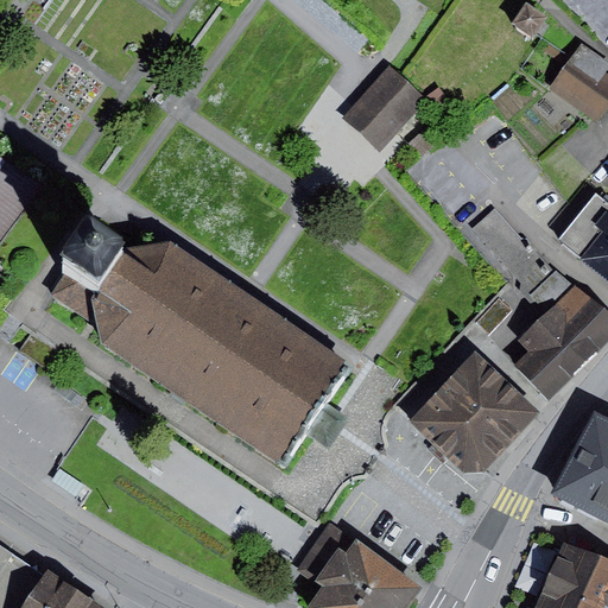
[(607,5),(600,0),(568,0),(563,8),(607,40),(607,5)]
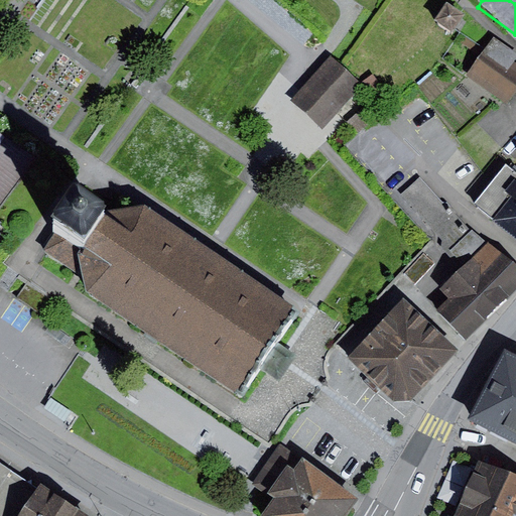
[(466,15),(446,2),(434,20),(453,33),(466,15)]
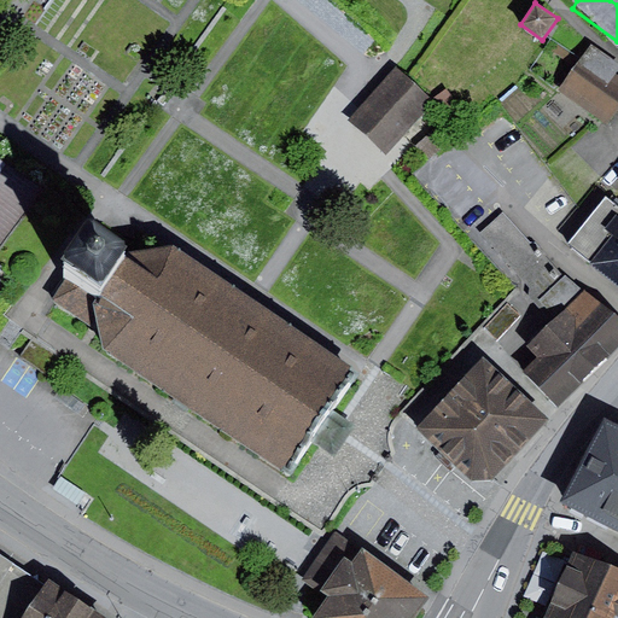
[(617,64),(592,46),(579,64),(617,91),(617,75),(616,74),(617,70),(617,64)]
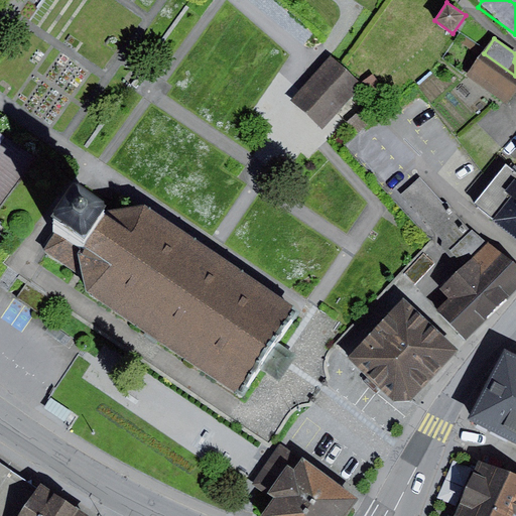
[(515,76),(484,53),(469,76),(509,104),(515,94),(515,76)]
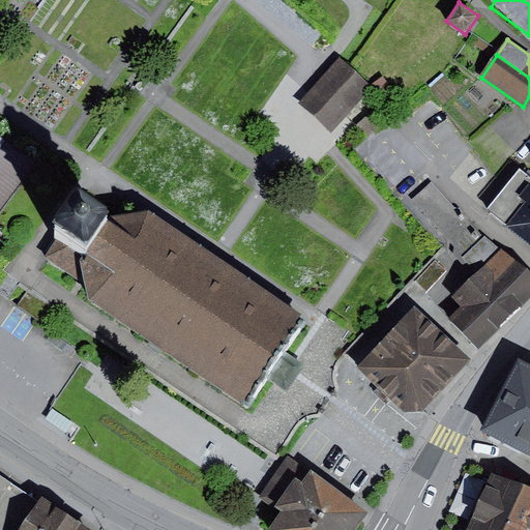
[(341,57),(299,101),(331,130),(372,86),(341,57)]
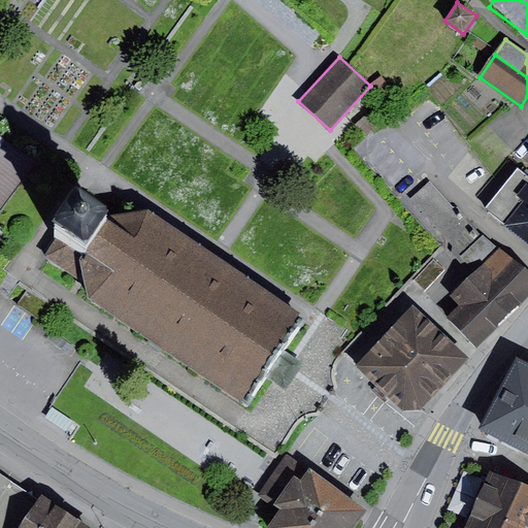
[(0,206),(33,161),(0,136),(0,206)]
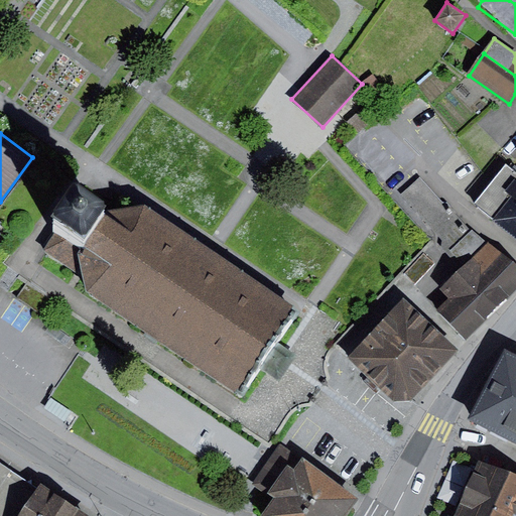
[(515,171),(505,163),(473,204),(515,238),(515,171)]
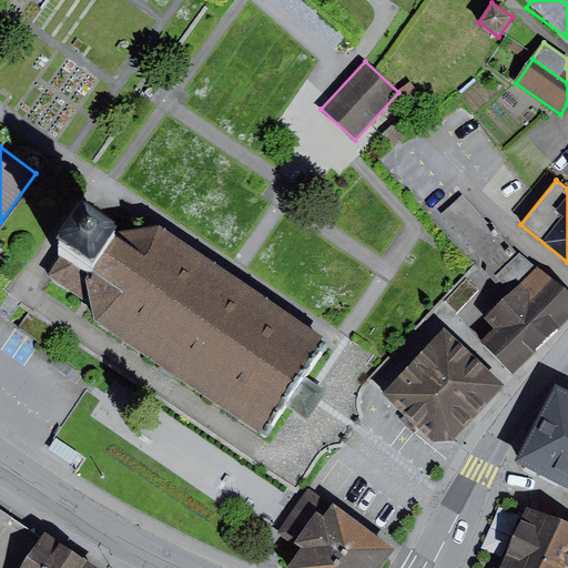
[(506,297),(538,265),(463,195),(442,214),(506,297)]
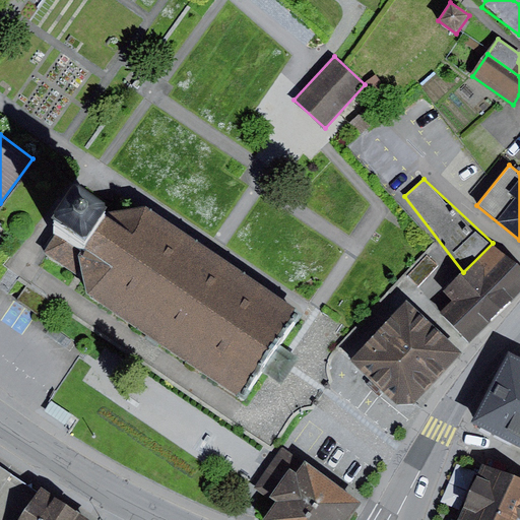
[(106,211),(80,194),(46,245),(73,261),(79,253),(87,295),(237,396),(295,308),(146,206),(106,211)]
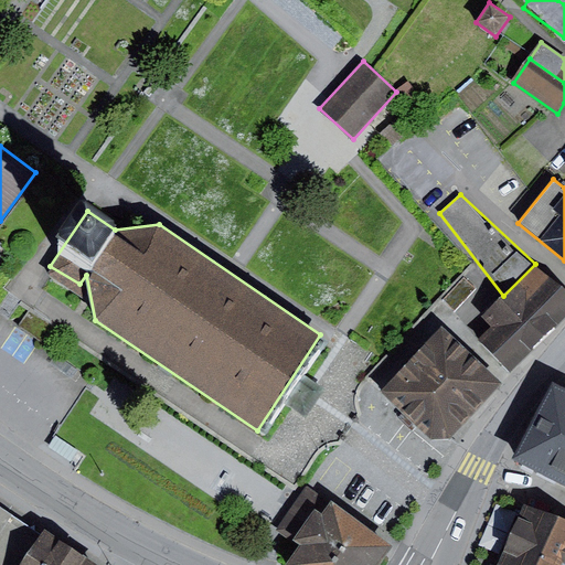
[(492,328),(480,340),(511,371),(564,316),(564,292),(535,264),(503,296),(482,318),(492,328)]
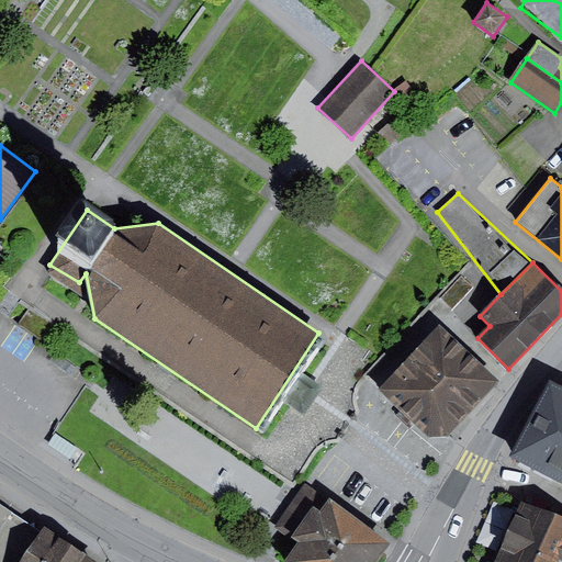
[(461,277),(440,299),(453,311),(474,289),(461,277)]
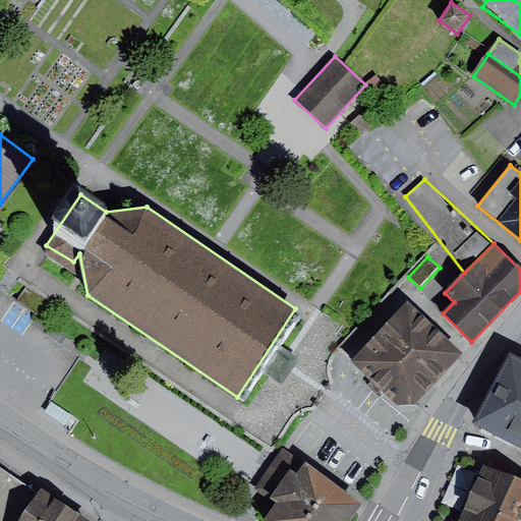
[(408,300),(351,359),(399,406),(417,402),(464,354),(408,300)]
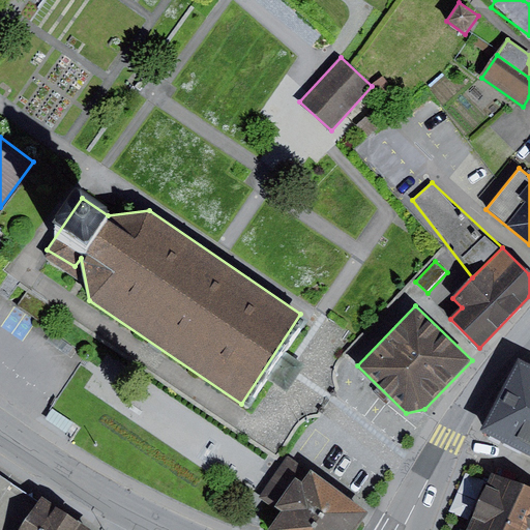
[(529,364),(520,360),(482,432),(529,455),(529,364)]
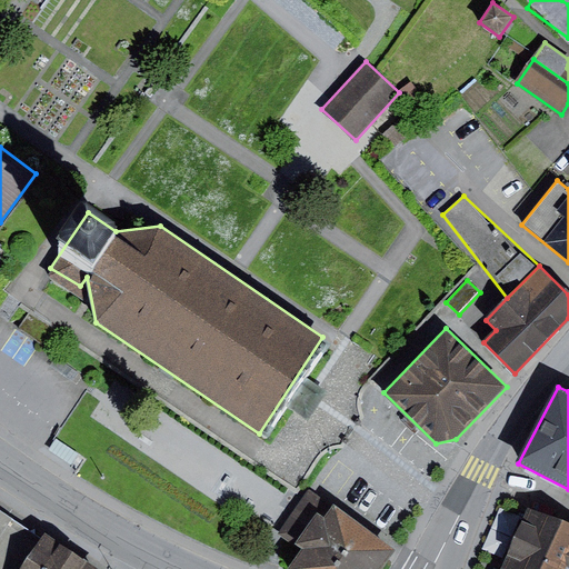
[(380,568),(395,549),(309,492),(280,536),(300,549),(286,568),(380,568)]
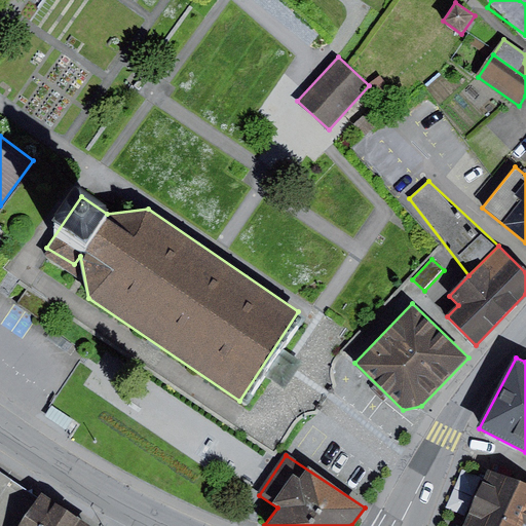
[(525,525),(525,483),(488,467),(461,525),(525,525)]
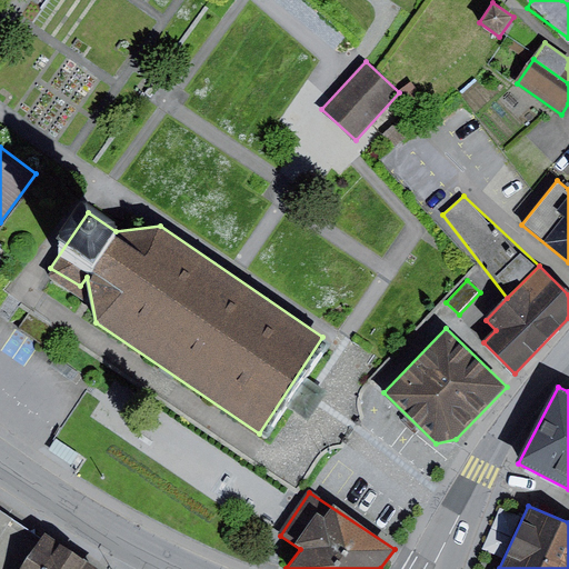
[(0,568),(21,568),(42,539),(0,510),(0,568)]
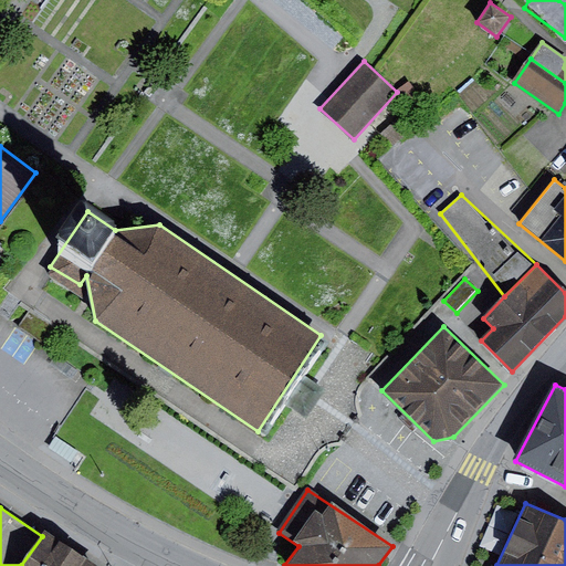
[(100,565),(44,531),(42,536),(21,565),(100,565)]
